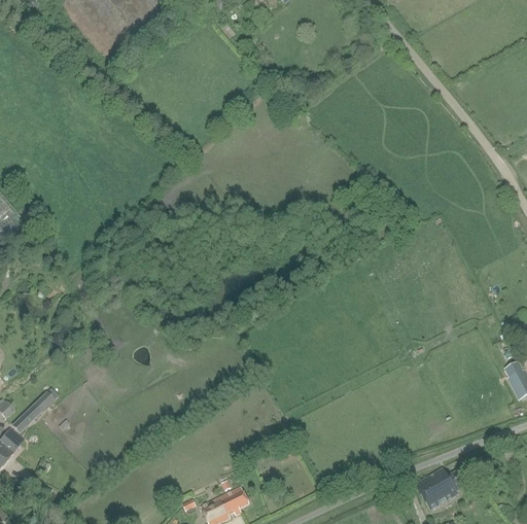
[(264,40),(256,45),(259,48),(267,43),(264,40)]
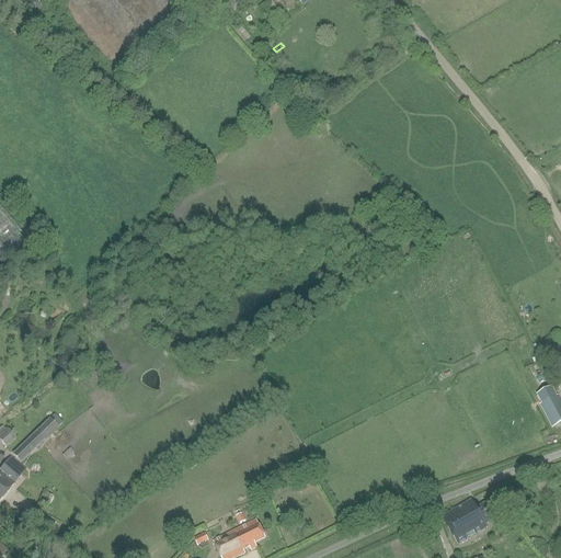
[(317,91),(322,87),(317,80),(311,84),(317,91)]
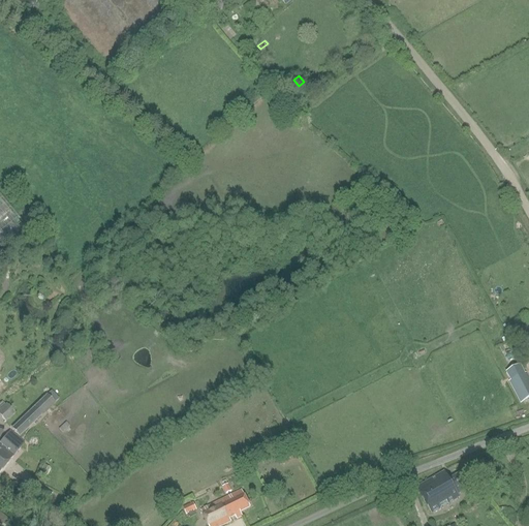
[(0,245),(27,223),(0,190),(0,245)]
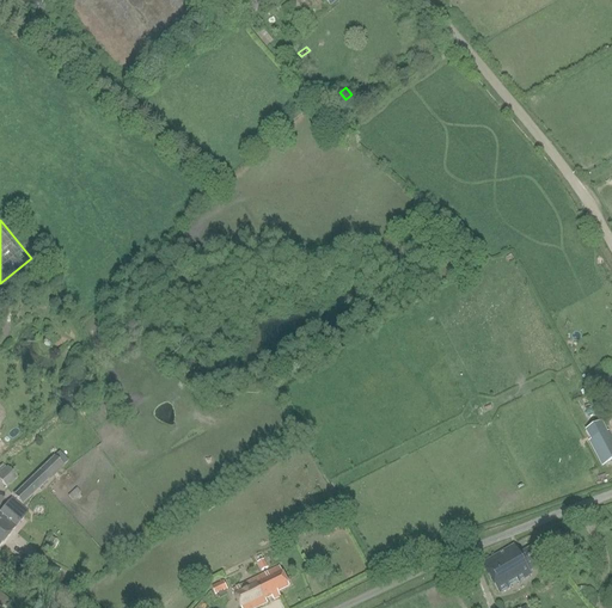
[(611,455),(611,433),(606,422),(604,423),(603,419),(587,428),(592,436),(589,437),(603,461),(611,455)]
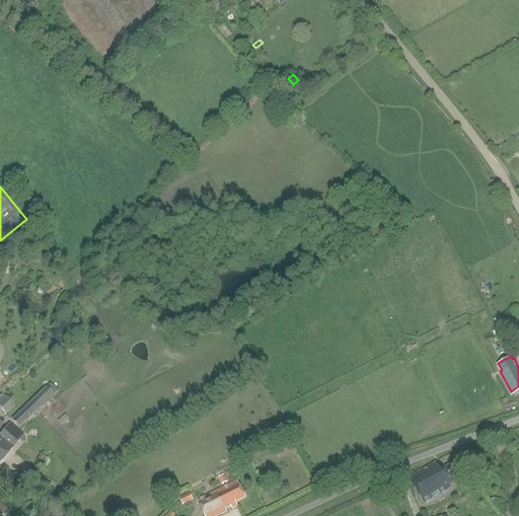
[(50,380),(11,417),(19,425),(42,403),(43,404),(55,392),(54,392),(58,388),(50,380)]
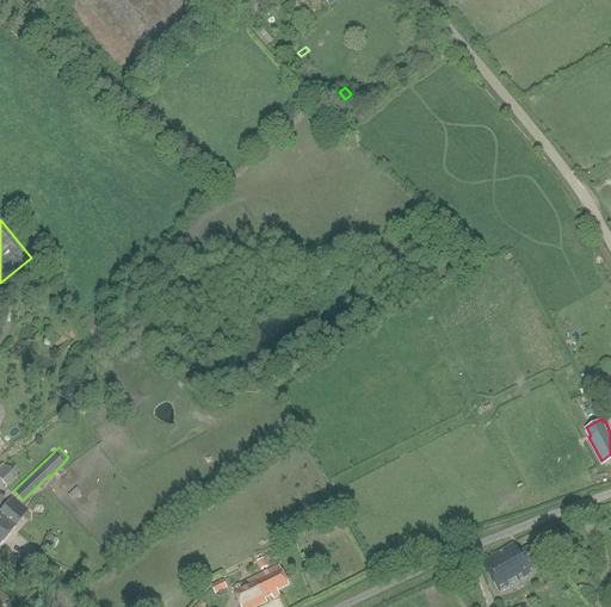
[(7,462),(0,468),(0,475),(7,483),(18,474),(7,462)]
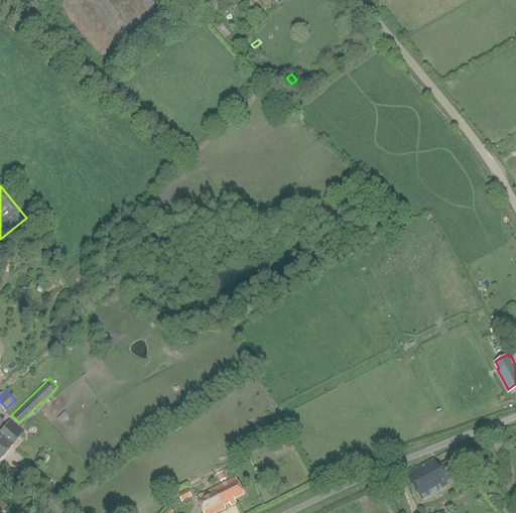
[(0,457),(23,429),(9,417),(0,427),(0,457)]
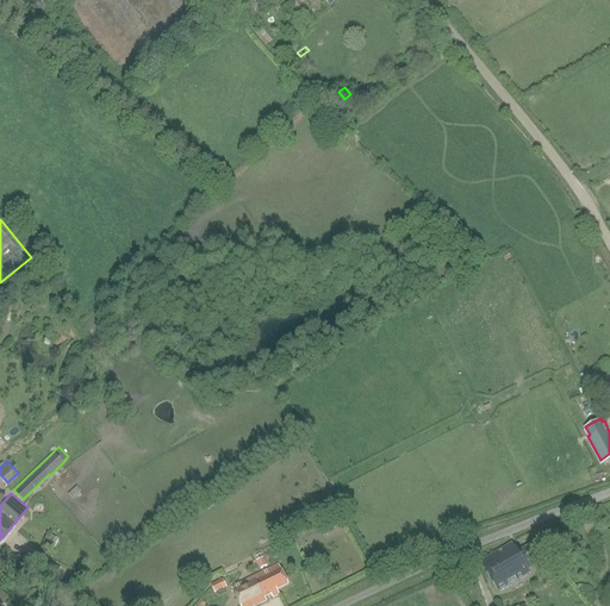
[(531,541),(517,550),(512,541),(481,556),(497,586),(531,569),(529,566),(535,562),(534,561),(541,556),(531,541)]
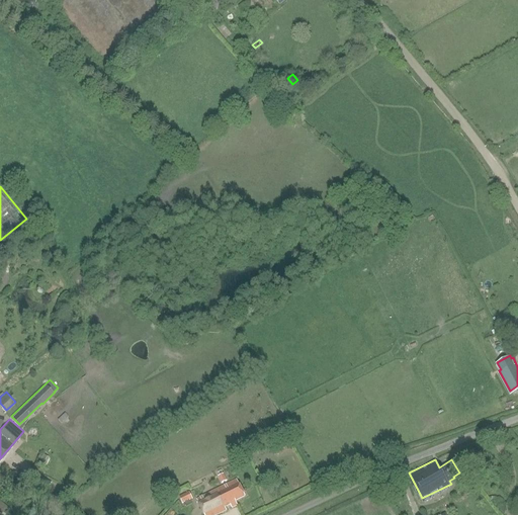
[(218,474),(222,481),(227,478),(224,470),(218,474)]
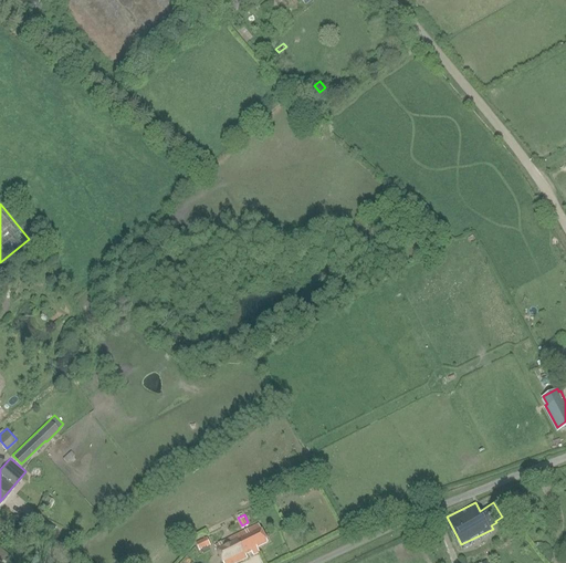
[(258,544),(268,540),(259,522),(216,543),(224,562),(231,562),(249,555),(247,551),(252,548),(254,552),(260,550),(258,544)]
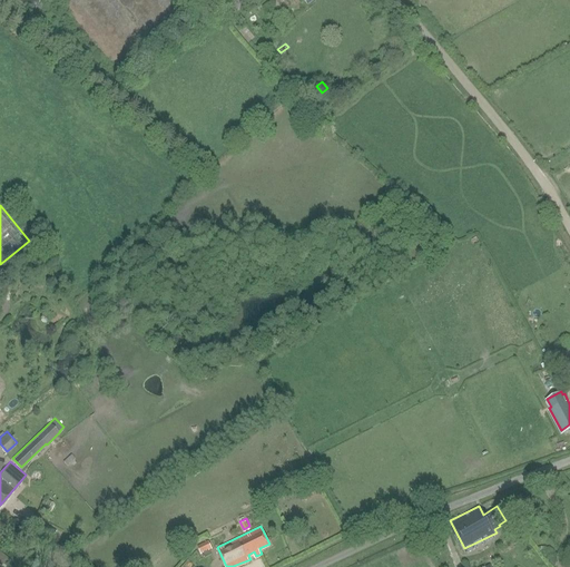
[(213,546),(208,538),(198,543),(202,551),(207,548),(206,547),(208,546),(209,547),(213,546)]
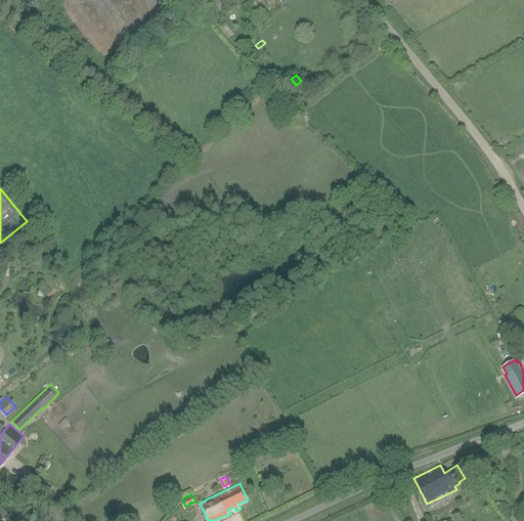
[(0,520),(2,520),(8,513),(0,507),(0,520)]
